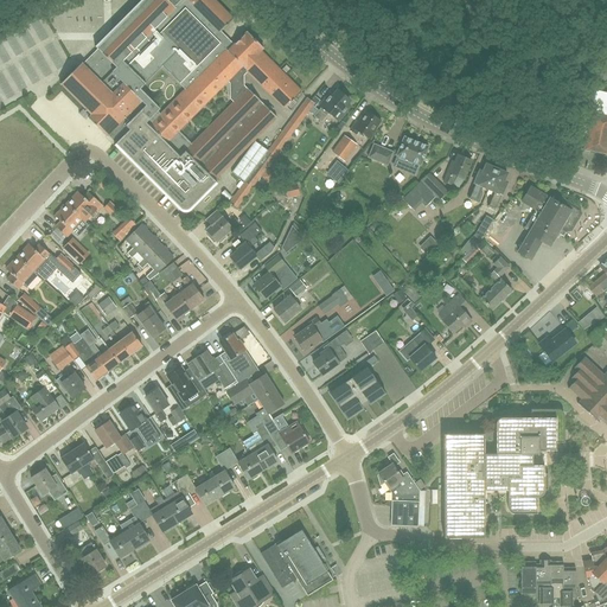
[(186,211),(186,210),(187,210),(189,210),(190,209),(191,209),(217,183),(215,180),(186,152),(193,145),(179,131),(229,82),(231,83),(231,98),(235,103),(248,89),(244,87),(244,76),(248,72),(286,109),(302,93),(261,51),(264,49),(248,32),(235,45),(221,32),(235,18),(216,0),(145,0),(108,37),(97,48),(98,50),(84,64),(83,63),(62,84),(93,115),(89,117),(108,136),(180,209),(181,209),(183,210),(184,210),(185,210),(186,211)]
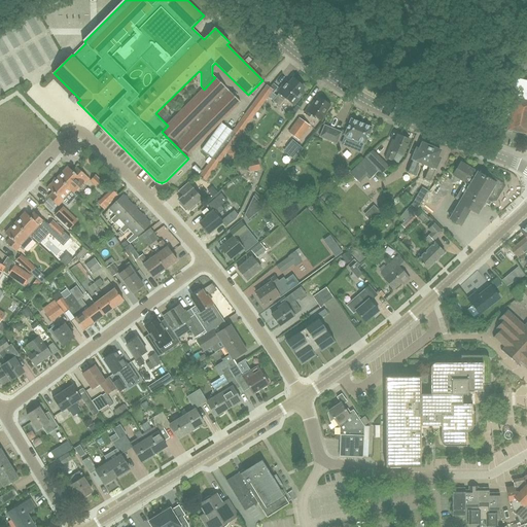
[(162,132),(186,156),(241,102),(230,92),(226,89),(226,88),(216,77),(215,77),(204,90),(168,126),(162,132)]
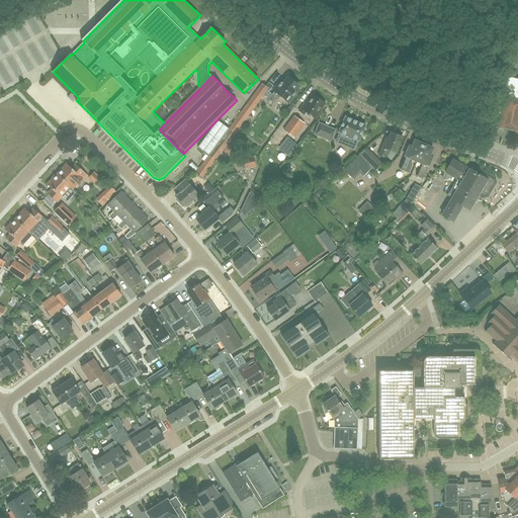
[(276,85),(272,90),(274,92),(268,99),(273,103),(279,96),(288,103),(297,91),(295,89),(298,86),(287,77),(284,82),(281,80),(277,85),(276,85)]
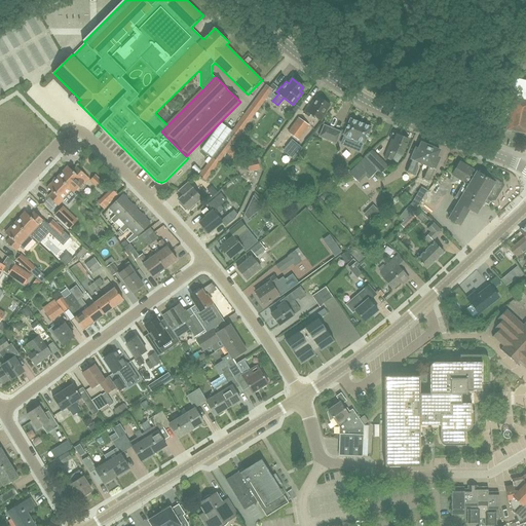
[(525,80),(512,78),(503,115),(509,116),(505,129),(525,133),(525,80)]
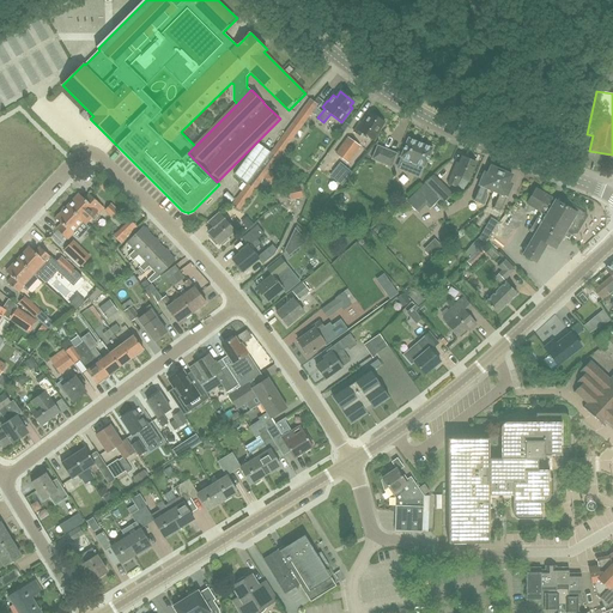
[(278,158),(317,105),(315,104),(310,99),(271,153),(278,158)]
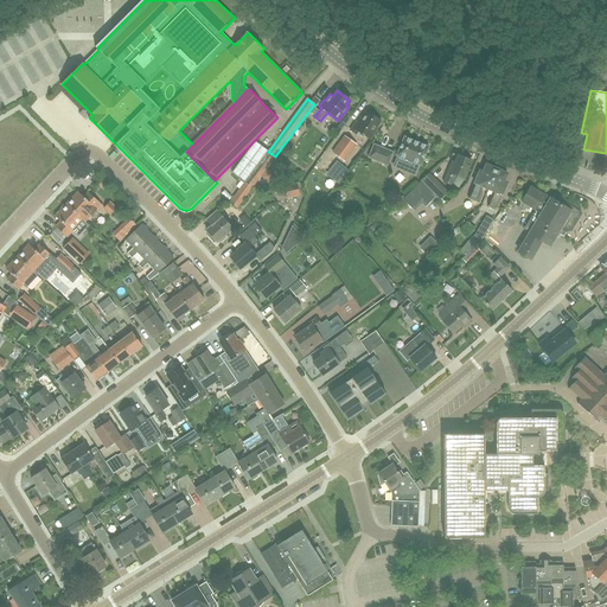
[(87,116),(89,114),(84,109),(82,112),(78,114),(83,120),(87,116)]
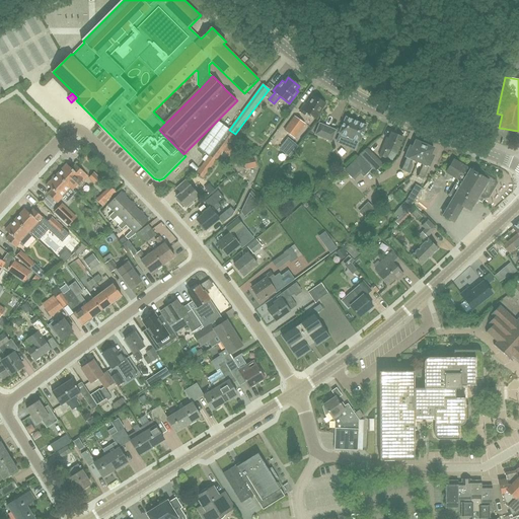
[(320,110),(324,103),(312,95),(306,103),(304,102),(301,108),(300,112),(304,115),(306,112),(316,119),(321,112),(320,110)]
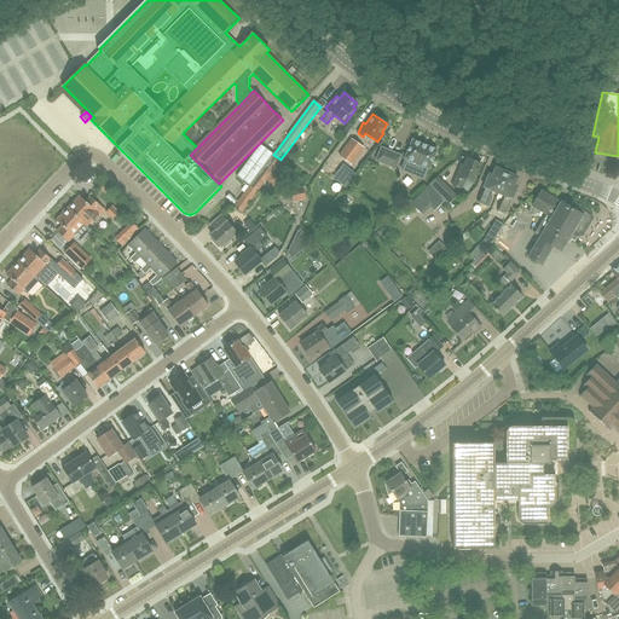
[(352,166),(364,148),(351,138),(339,156),(352,166)]
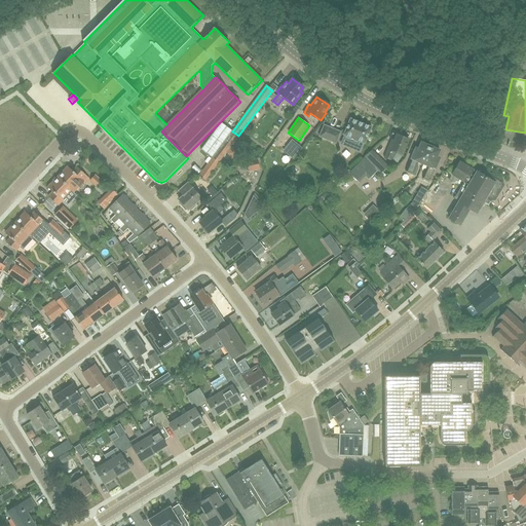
[(343,136),(345,137),(341,145),(349,148),(353,140),(365,145),(372,127),(350,119),(343,136)]
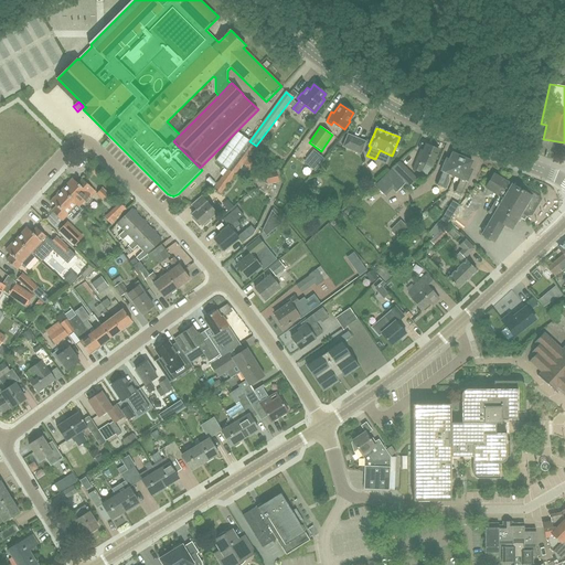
[(256,146),(249,141),(237,131),(215,160),(228,170),(235,174),(256,146)]
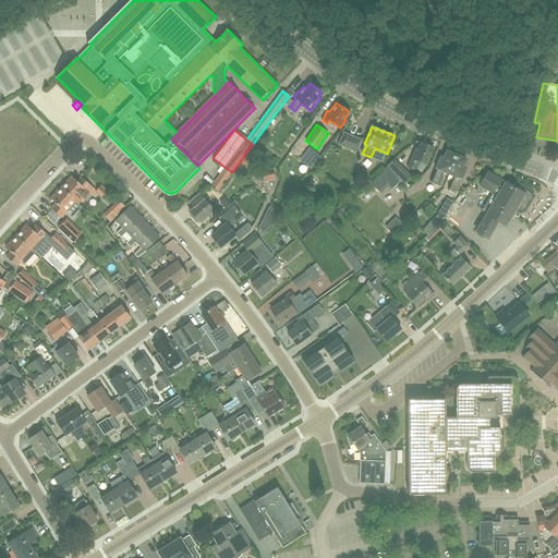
[(356,153),(362,141),(344,133),(339,145),(356,153)]
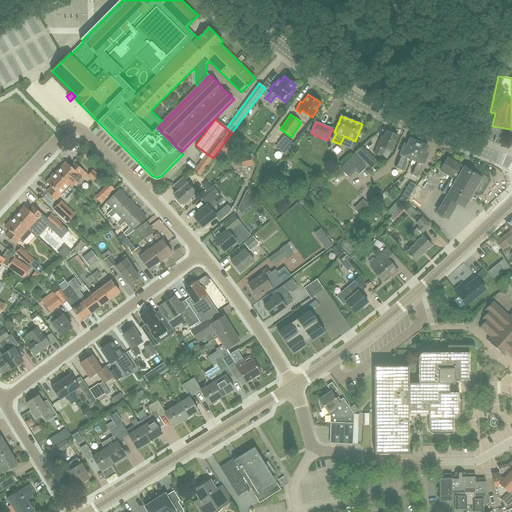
[(391,151),(397,135),(386,131),(383,139),(381,138),(375,154),(381,156),(384,148),(391,151)]
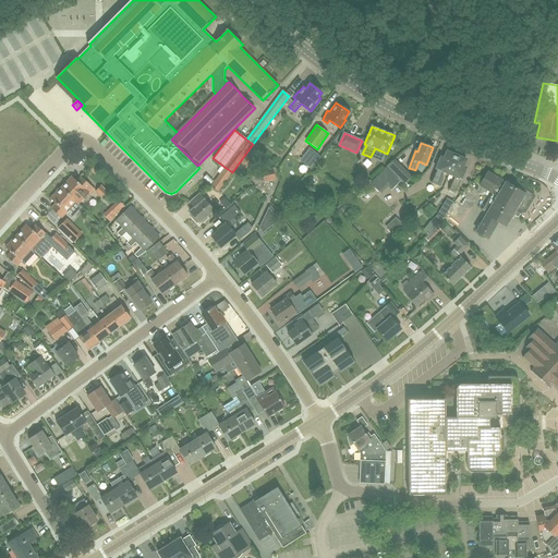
[(311,169),(320,157),(310,148),(300,160),(311,169)]
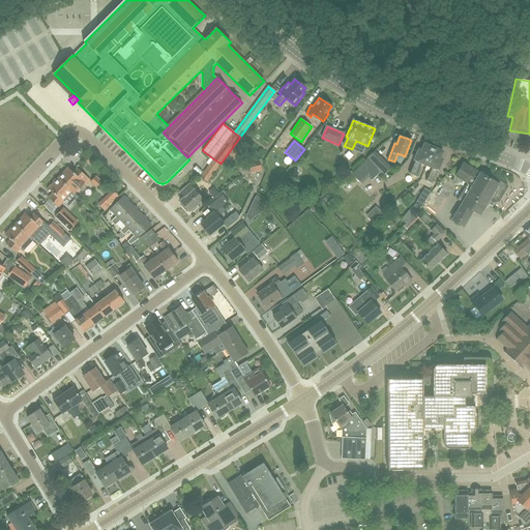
[(427,166),(434,147),(433,147),(433,146),(429,144),(427,145),(425,144),(422,150),(419,149),(415,159),(409,173),(418,177),(421,169),(420,169),(422,164),(427,166)]
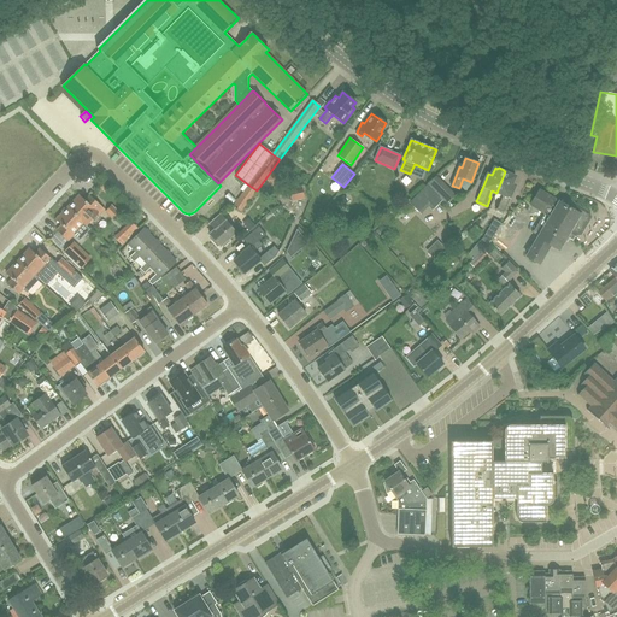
[(283,181),(271,171),(264,181),(276,191),(283,181)]
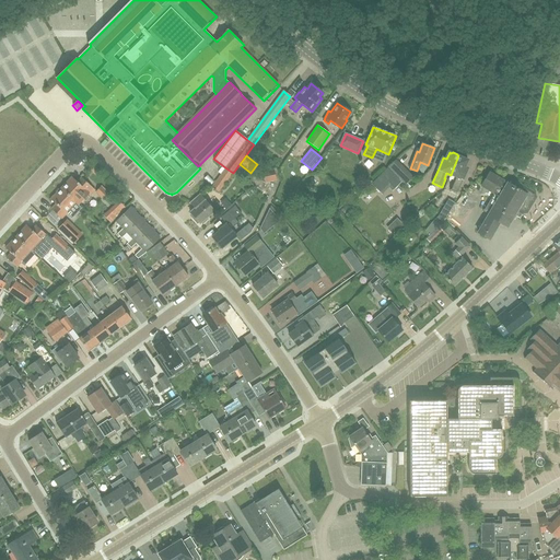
[(466,167),(468,160),(467,160),(466,158),(462,155),(461,156),(458,155),(451,175),(456,177),(451,190),(458,194),(468,168),(466,167)]
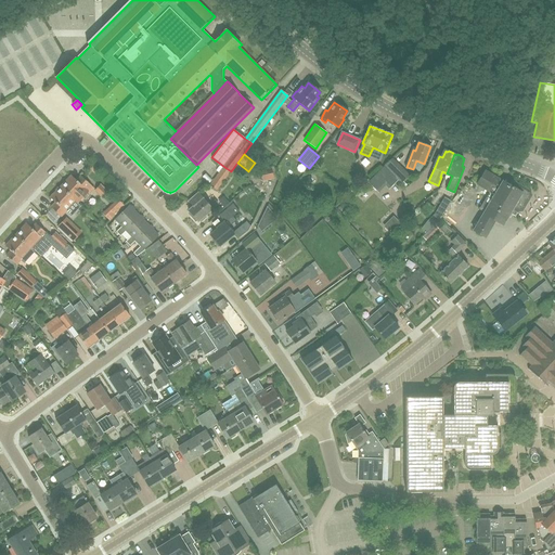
[(385,167),(402,183),(409,176),(392,159),(385,167)]
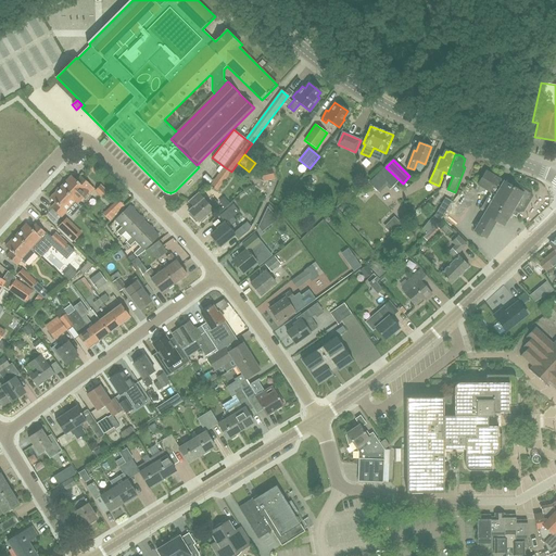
[(97,175),(103,172),(99,165),(93,167),(97,175)]
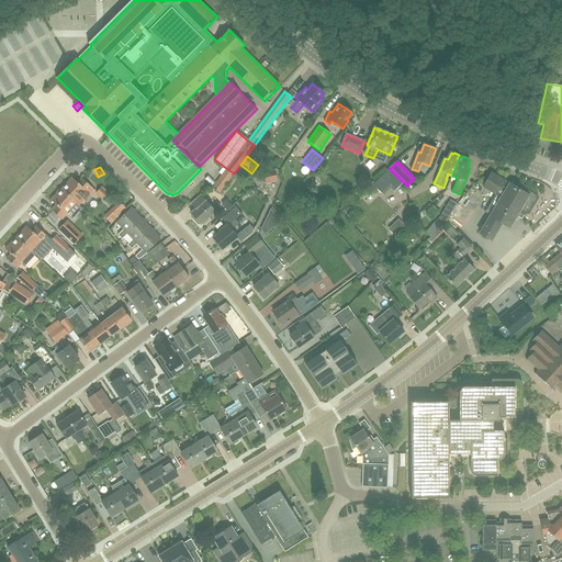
[(234,173),(227,169),(213,188),(220,192),(234,173)]
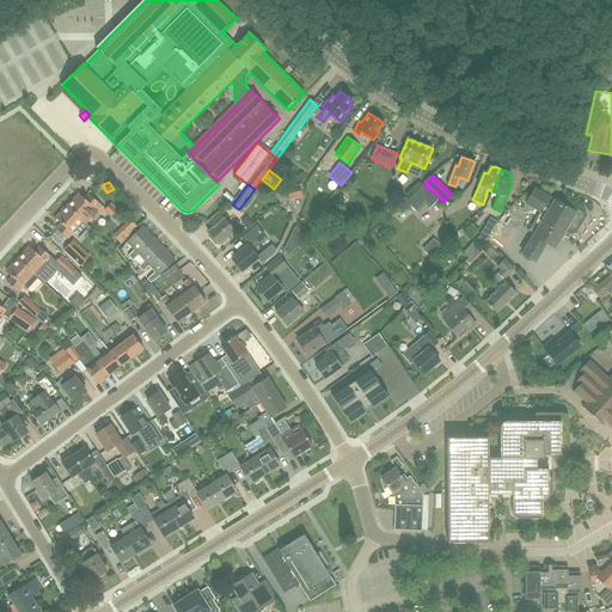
[(289,199),(301,195),(300,185),(287,189),(289,199)]
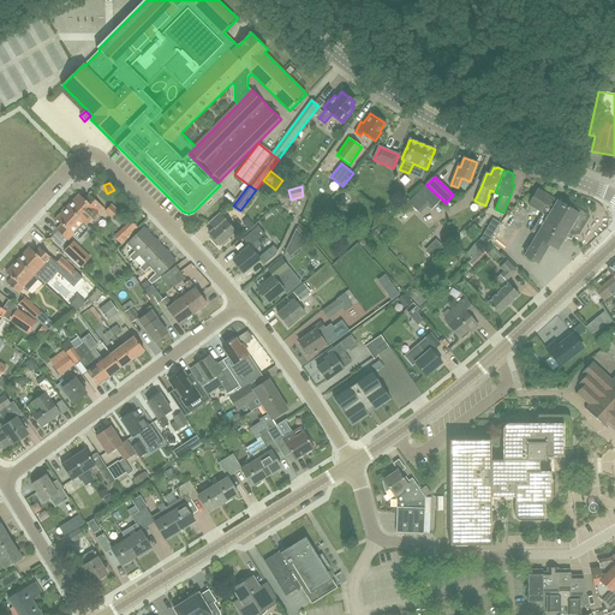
[(411,203),(419,212),(428,202),(433,208),(440,201),(427,187),(411,203)]
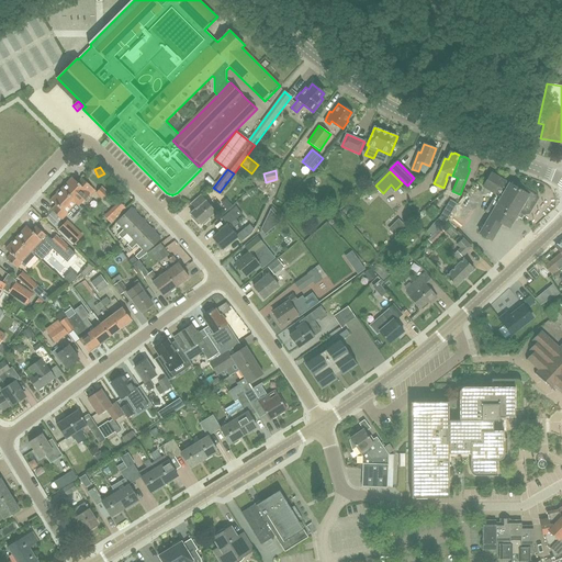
[(484,187),(497,193),(486,211),(485,211),(485,212),(491,215),(480,234),(492,240),(502,223),(509,227),(517,215),(523,218),(525,214),(530,213),(539,198),(538,193),(517,181),(513,182),(512,184),(510,183),(510,184),(492,173),(484,187)]
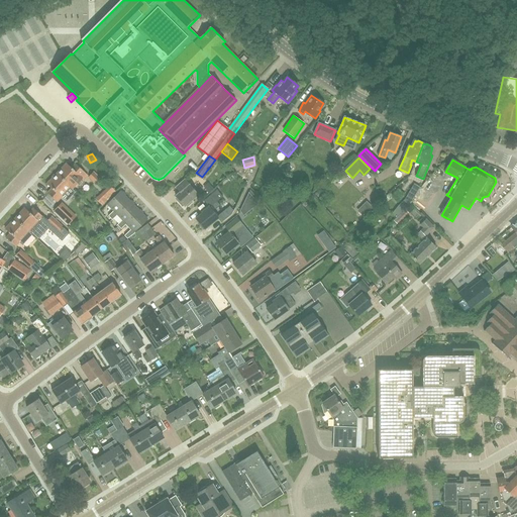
[(57,174),(70,186),(74,190),(83,180),(83,181),(89,176),(76,164),(72,168),(67,164),(57,174)]
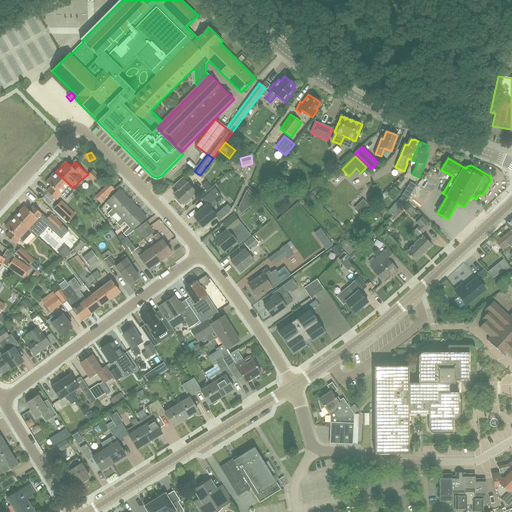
[(377,172),(381,179),(397,171),(393,163),(377,172)]
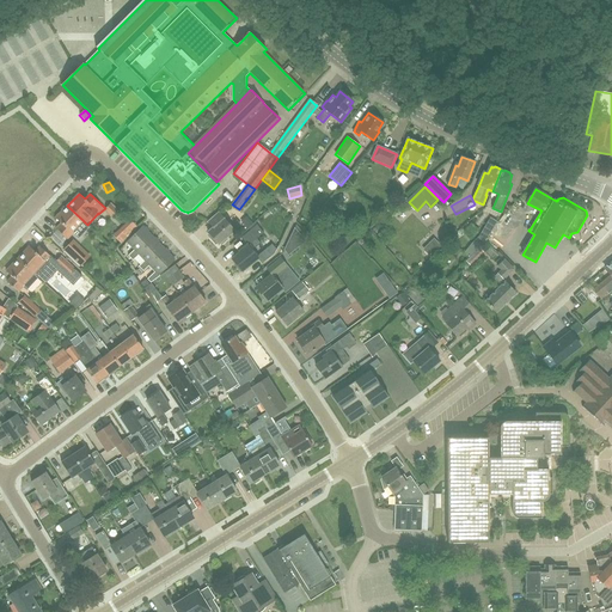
[(111,216),(116,212),(109,204),(104,209),(111,216)]
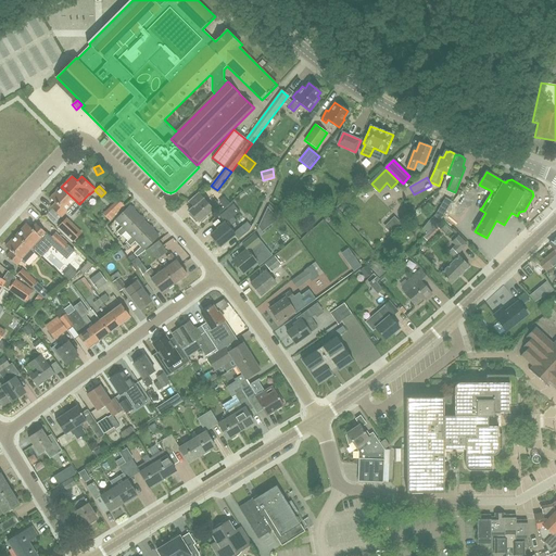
[(65,211),(75,200),(61,187),(50,198),(55,203),(51,207),(61,216),(66,212),(65,211)]
